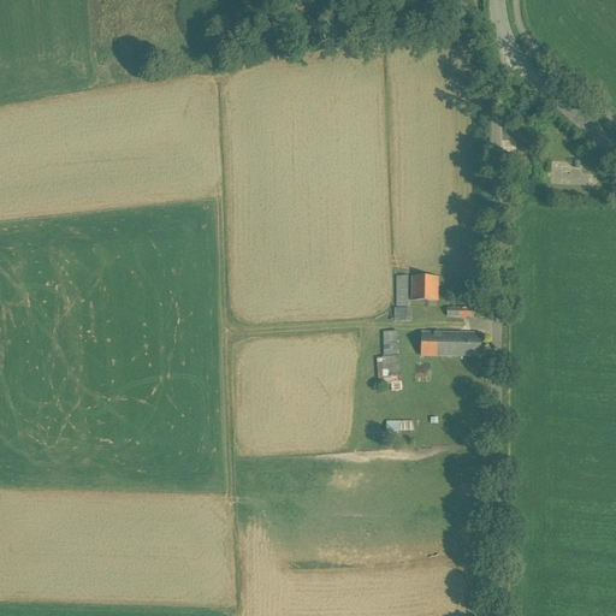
[(557,176),(568,177),(568,164),(557,164),(557,176)]
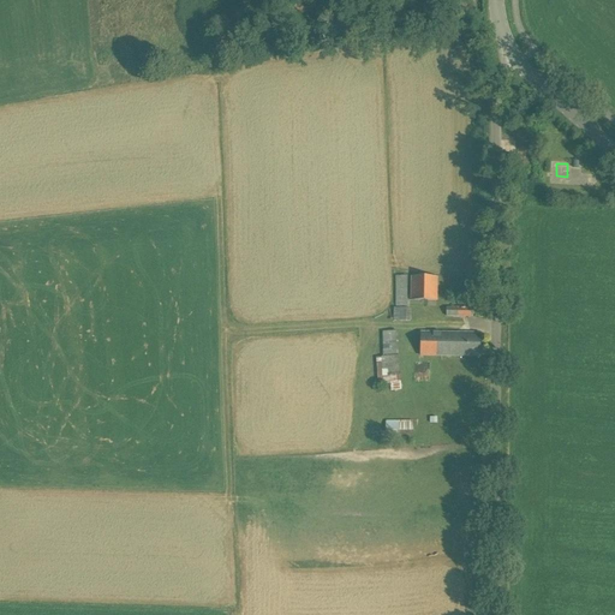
[(404,290),(404,273),(393,273),(393,290),(404,290)]
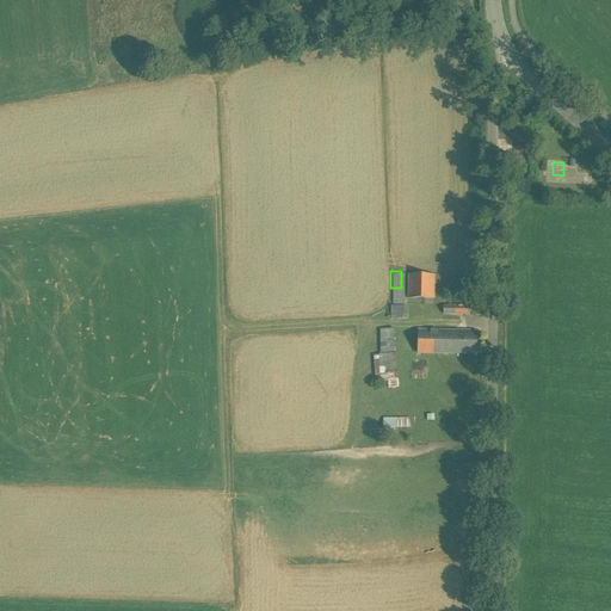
[(434,300),(436,276),(409,275),(408,298),(434,300)]
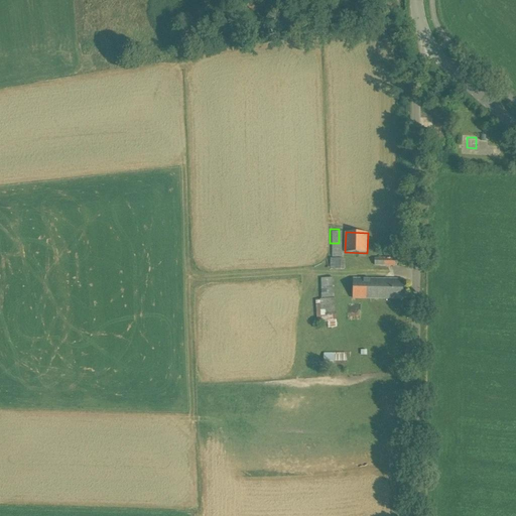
[(345,258),(331,258),(330,269),(345,269),(345,258)]
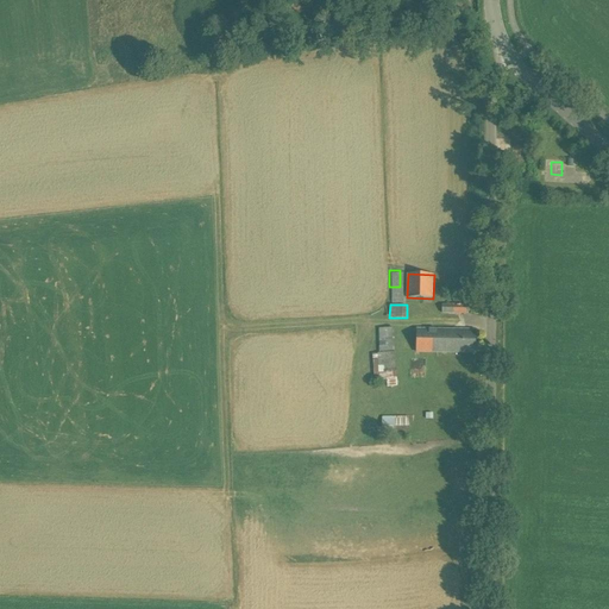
[(399,385),(394,327),(378,328),(380,353),(372,353),(375,382),(387,381),(387,388),(399,385)]
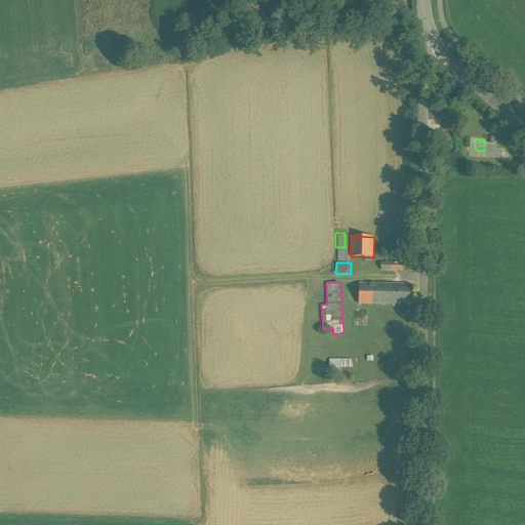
[(359,304),(409,304),(410,285),(359,284),(359,304)]
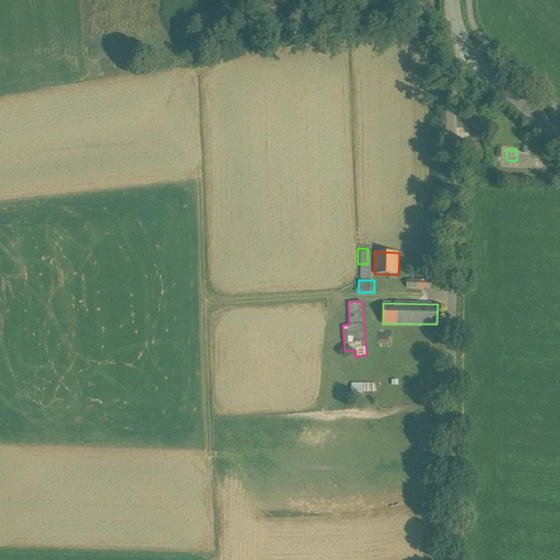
[(376,383),(351,383),(351,396),(376,396),(376,383)]
